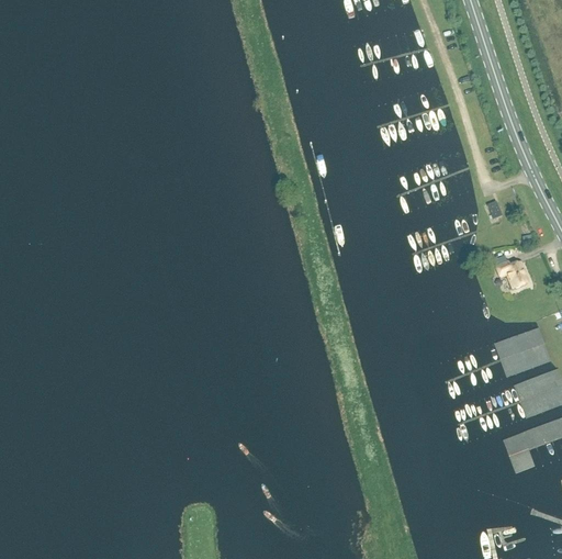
[(486,205),(492,220),(502,216),(495,202),(486,205)]
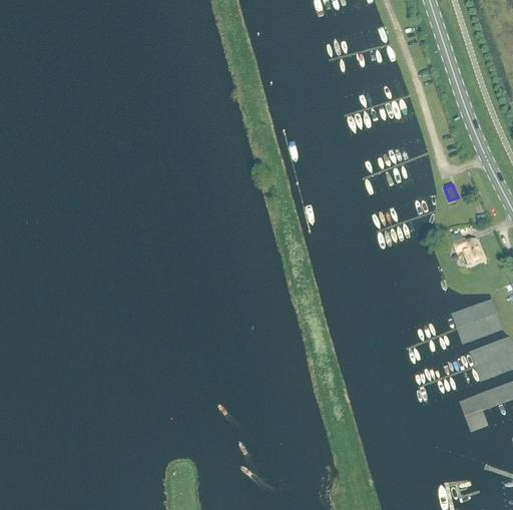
[(463,237),(452,242),(456,252),(462,249),(468,264),(481,258),(476,246),(478,246),(475,238),(465,242),(463,237)]
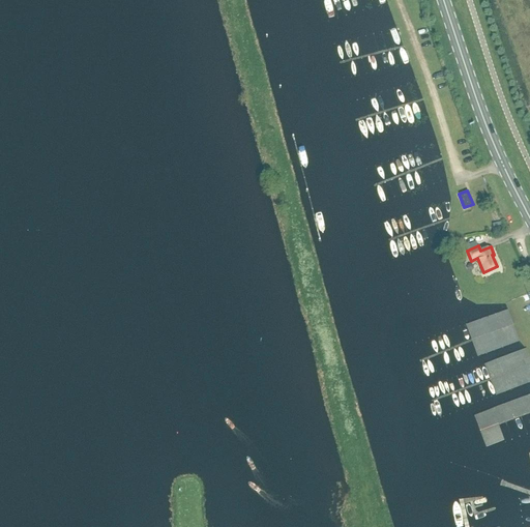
[(477,356),(519,341),(520,341),(508,309),(466,324),(477,356)]
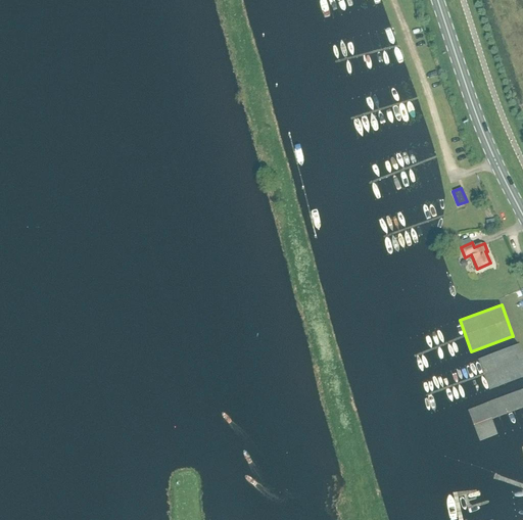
[(522,352),(519,343),(518,343),(478,359),(489,389),(522,376),(522,352)]
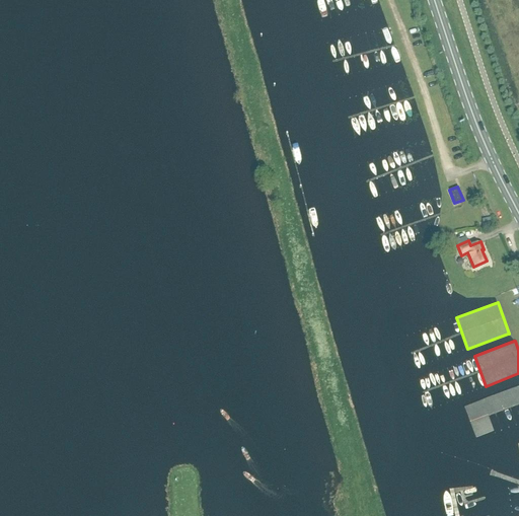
[(494,429),(488,416),(518,403),(518,385),(464,407),(475,435),(494,429)]
